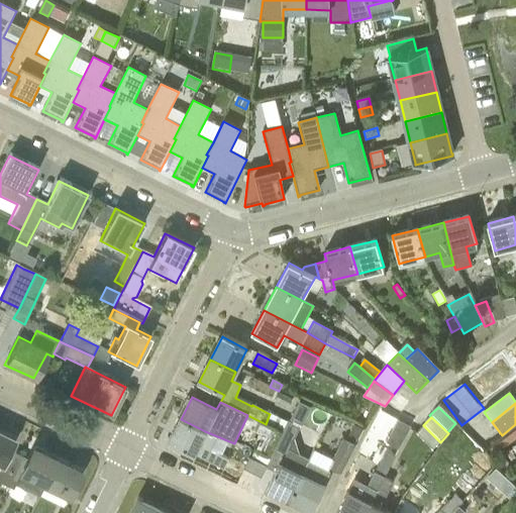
[(210,451),(217,437),(217,436),(205,431),(181,419),(169,442),(194,454),(205,459),(224,470),(228,460),(210,451)]
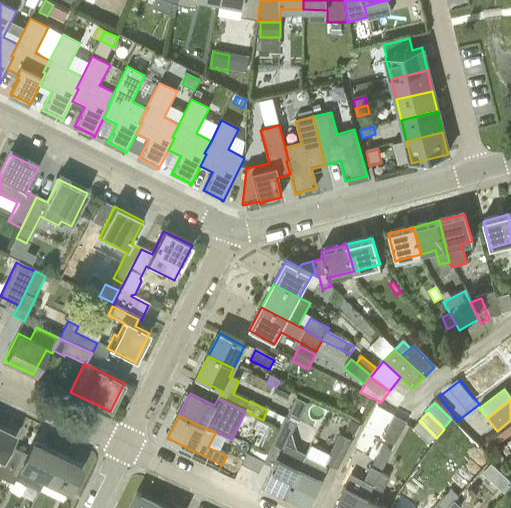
[(394,446),(407,424),(395,417),(382,439),(394,446)]
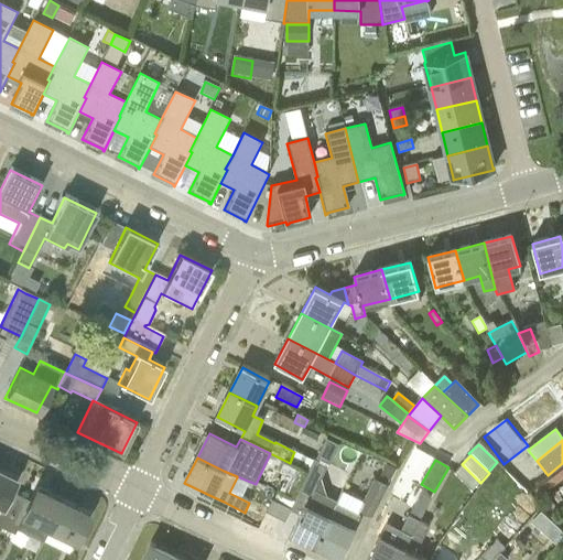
[(291,535),(317,547),(336,505),(314,494),(326,467),(313,461),(312,463),(293,501),(294,502),(290,510),(301,516),(291,535)]
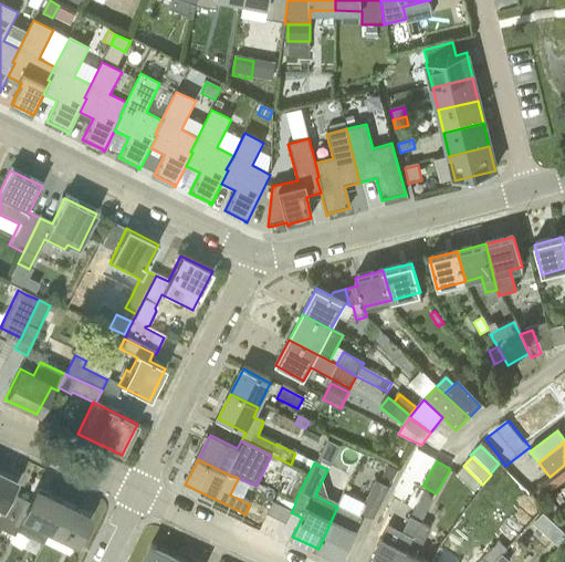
[(397,471),(386,466),(380,477),(391,482),(397,471)]
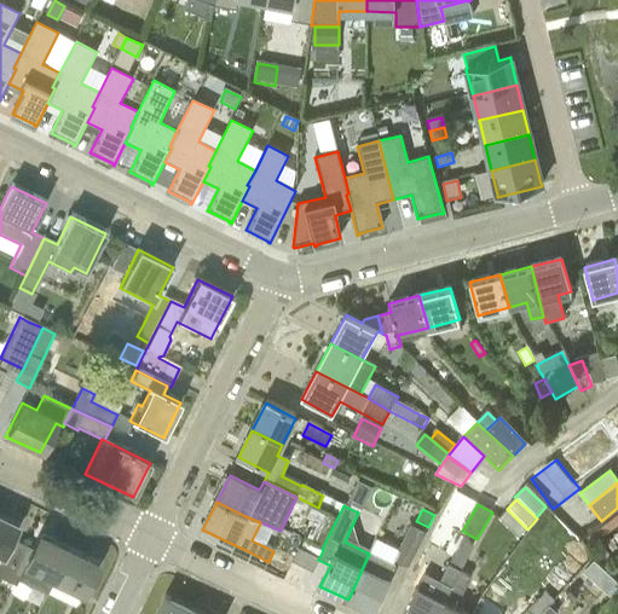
[(508,510),(498,521),(519,540),(529,531),(508,510)]
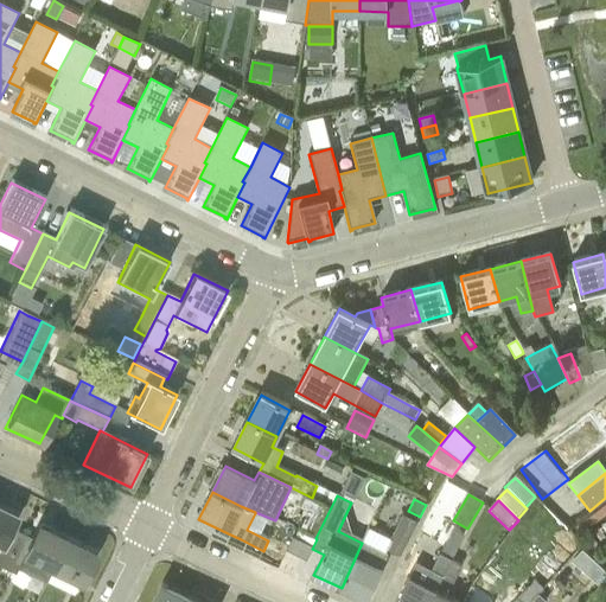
[(605,500),(572,529),(579,538),(605,516),(605,500)]
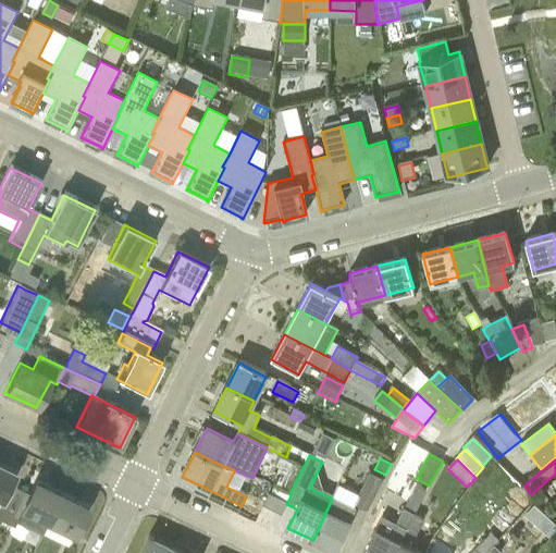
[(9,487),(15,475),(0,467),(0,521),(3,524),(19,491),(9,487)]
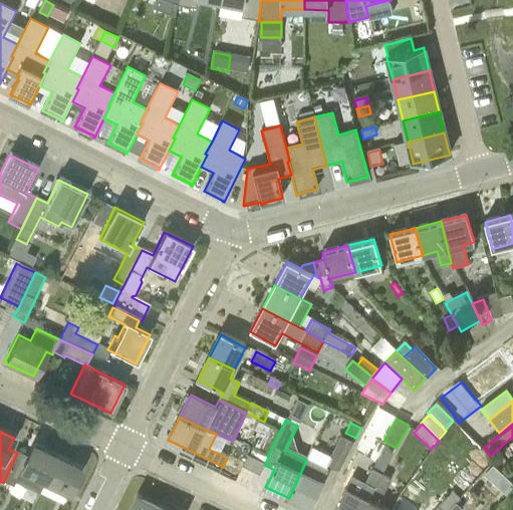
[(338,471),(352,443),(340,437),(330,457),(326,466),(327,466),(338,471)]
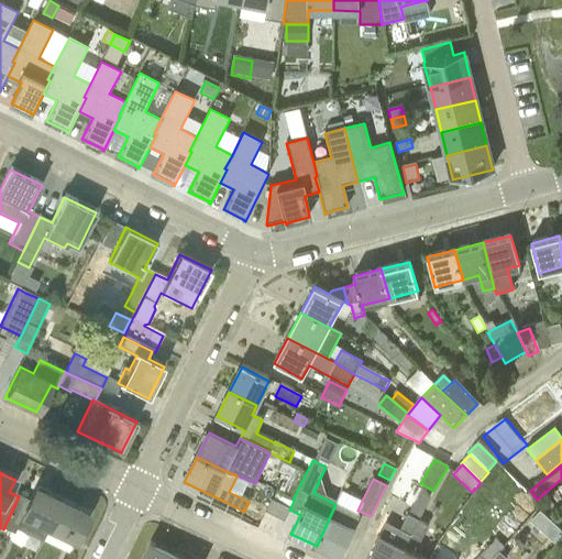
[(42,541),(47,529),(61,502),(35,490),(30,502),(19,496),(3,529),(13,534),(15,529),(42,541)]
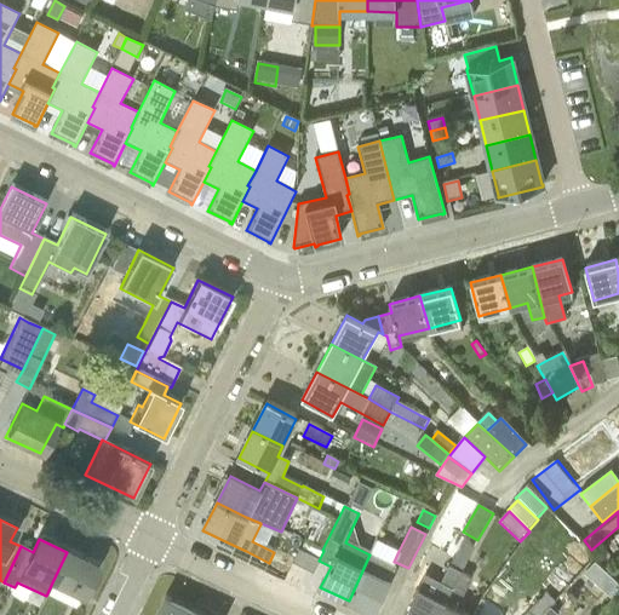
[(399,551),(377,540),(370,555),(349,601),(376,613),(390,582),(389,581),(396,567),(394,565),(395,562),(394,562),(399,551)]
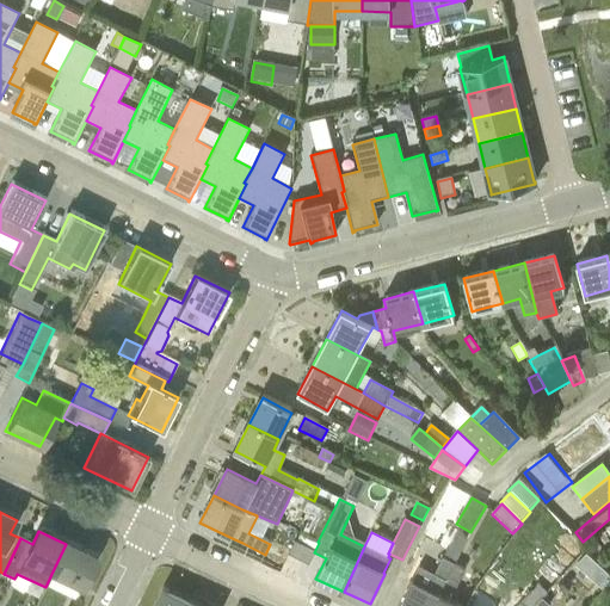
[(450,545),(461,552),(467,540),(456,535),(450,545)]
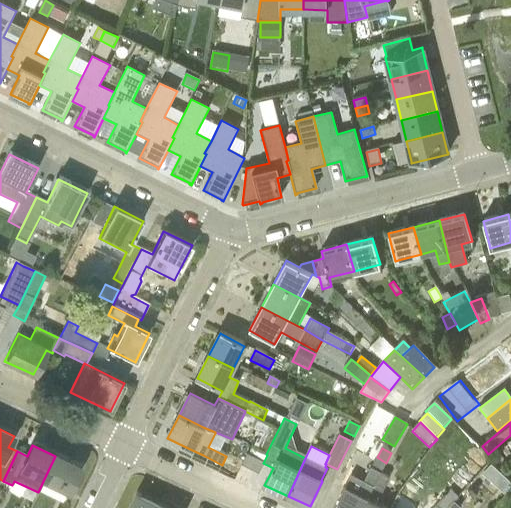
[(263,463),(247,455),(242,464),(258,472),(263,463)]
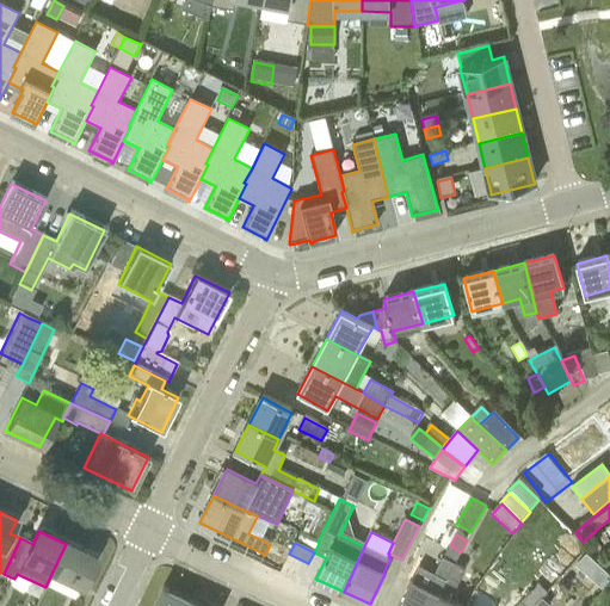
[(51,574),(81,588),(96,558),(66,544),(51,574)]
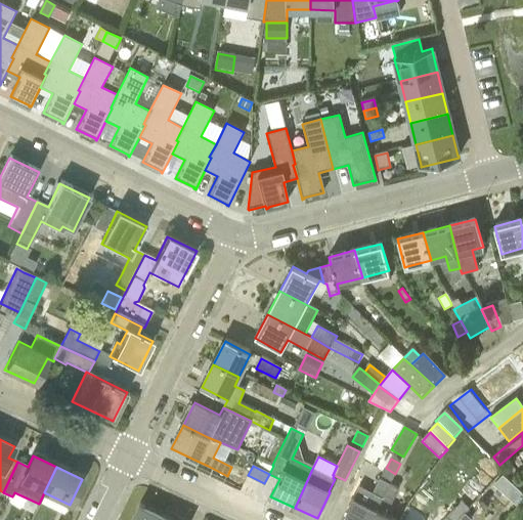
[(395,474),(386,468),(380,479),(389,484),(395,474)]
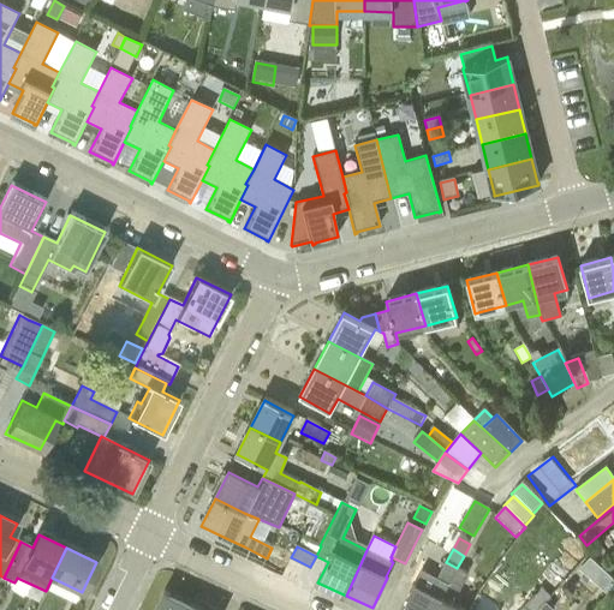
[(590,555),(579,567),(591,578),(602,566),(590,555)]
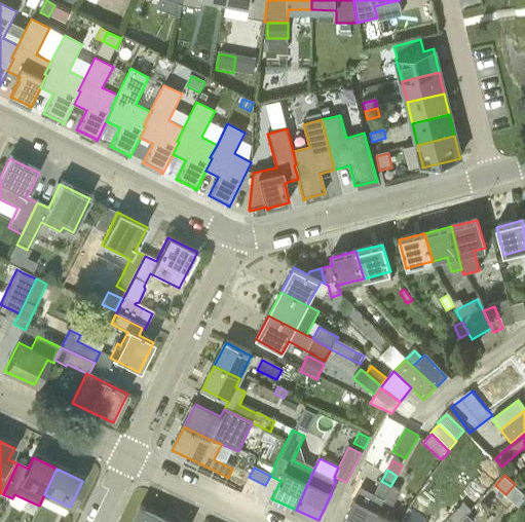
[(382,501),(390,486),(381,481),(373,495),(361,489),(354,500),(342,521),(372,521),(376,513),(382,501)]
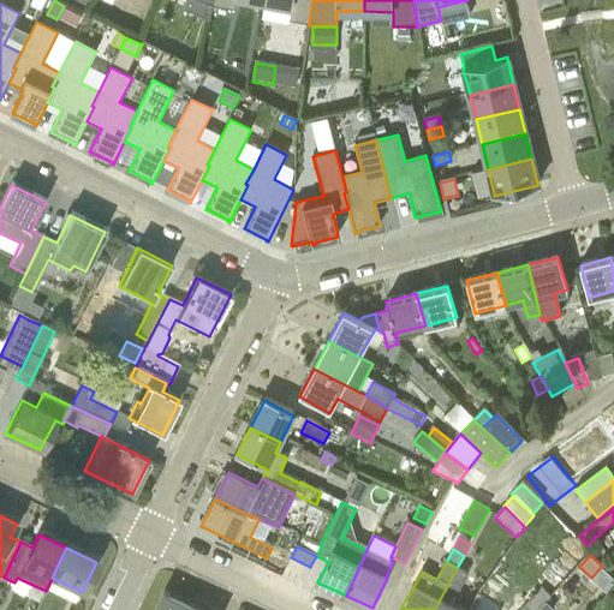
[(459,592),(469,574),(457,568),(447,586),(459,592)]
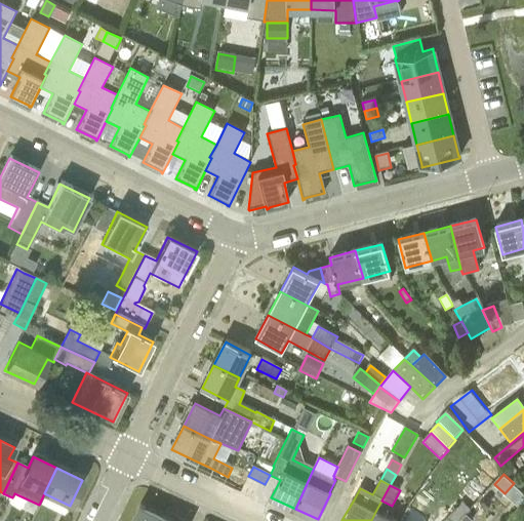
[(459,520),(470,510),(462,504),(446,520),(459,520)]
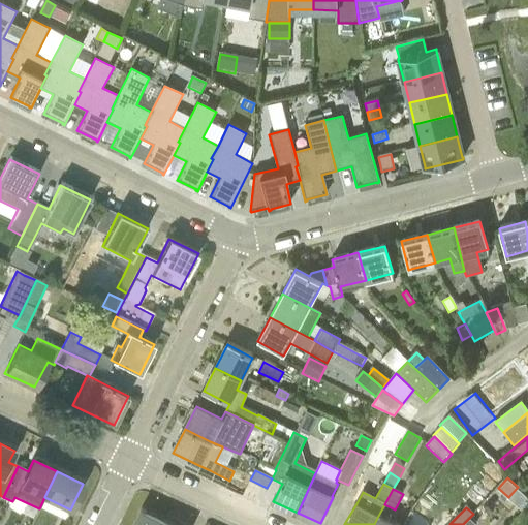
[(163,524),(164,523),(141,512),(133,524),(163,524)]
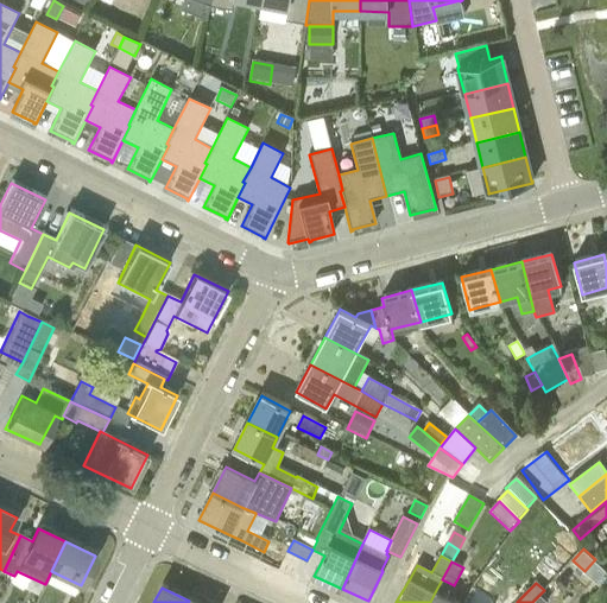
[(550,602),(552,600),(544,592),(544,591),(544,590),(532,602),(550,602)]
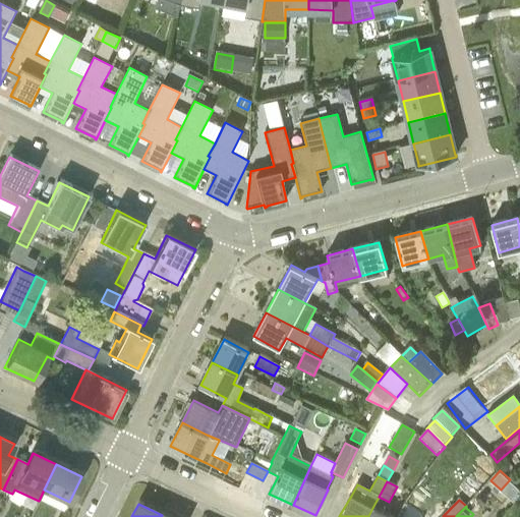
[(389,516),(372,508),(368,516),(389,516)]
